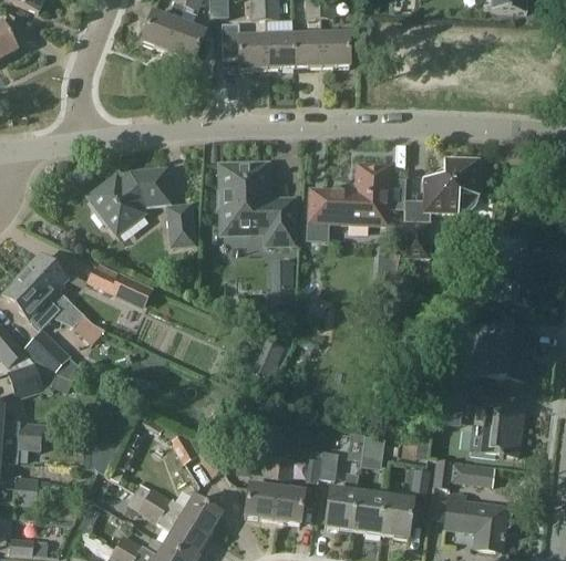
[(7,0),(7,1),(27,9),(38,13),(42,0),(7,0)]
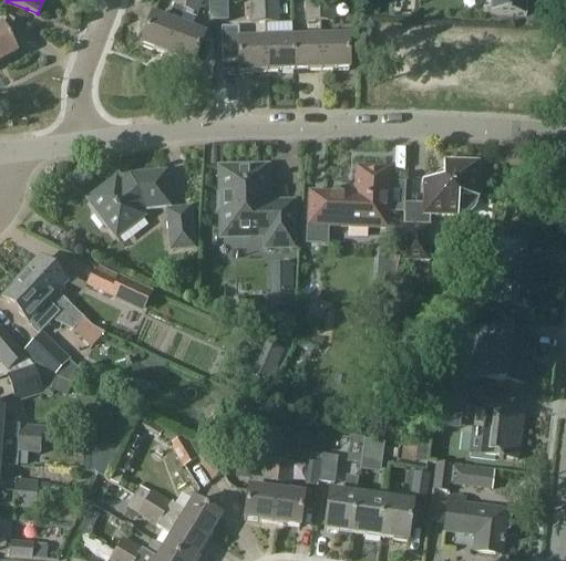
[(186,0),(184,6),(196,10),(199,0),(186,0)]
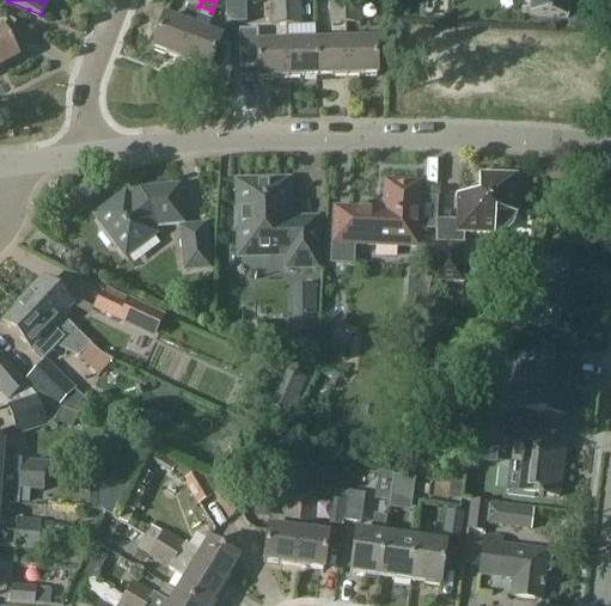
[(246,18),(246,0),(226,0),(226,19),(246,18)]
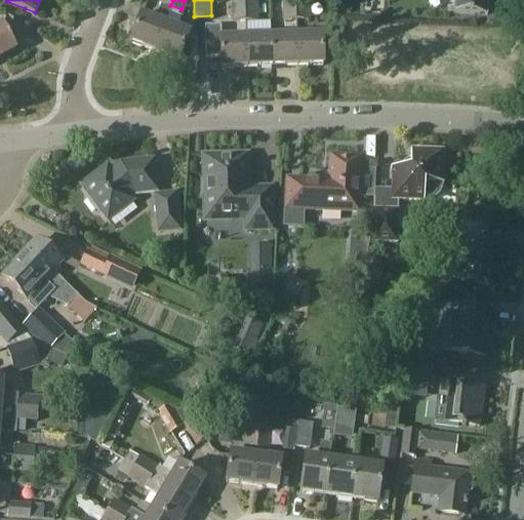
[(245,17),(244,0),(232,0),(233,17),(245,17)]
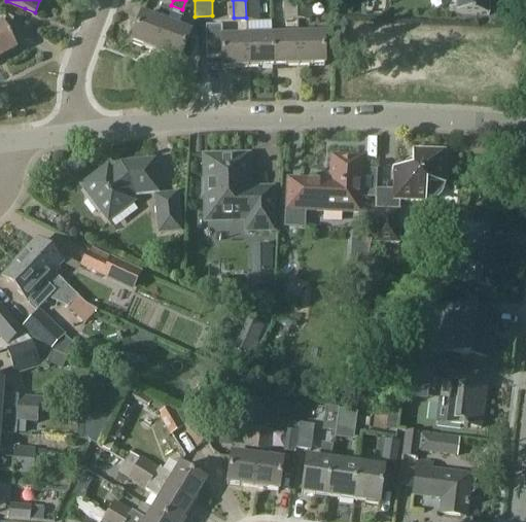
[(245,0),(246,18),(258,18),(257,0),(245,0)]
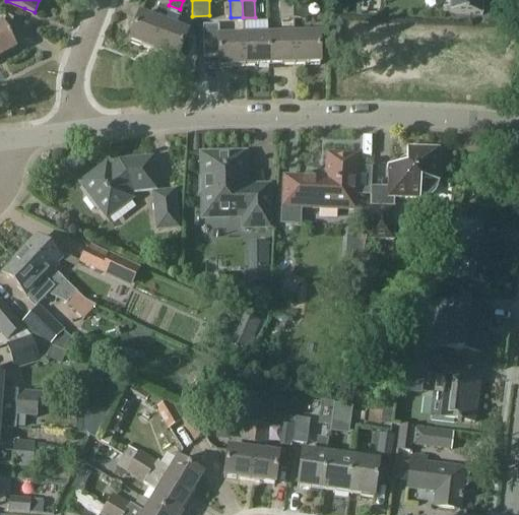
[(280,0),(281,17),(294,17),(293,0),(280,0)]
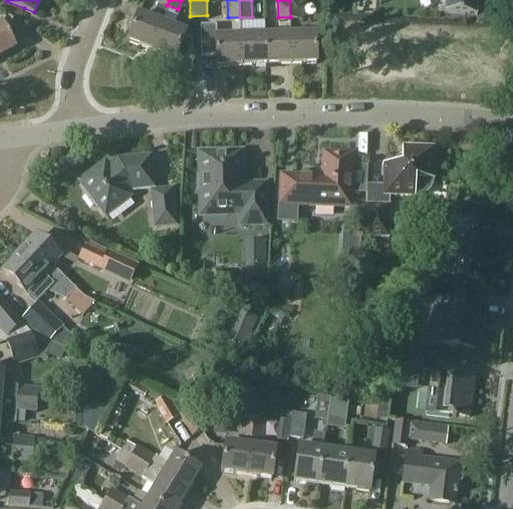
[(289,0),(290,17),(302,16),(301,0),(289,0)]
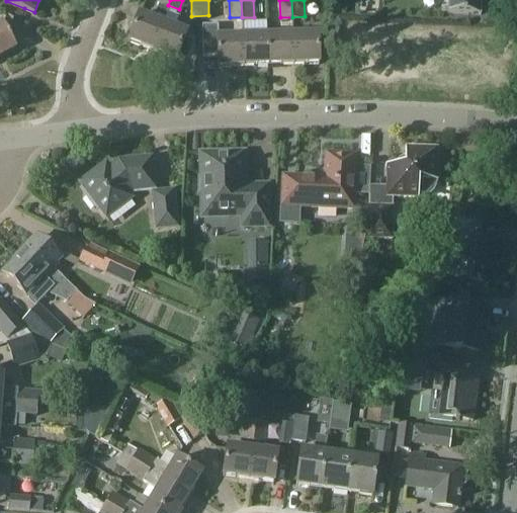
[(447,8),(447,9),(481,11),(481,9),(481,0),(448,0),(448,8),(447,8)]
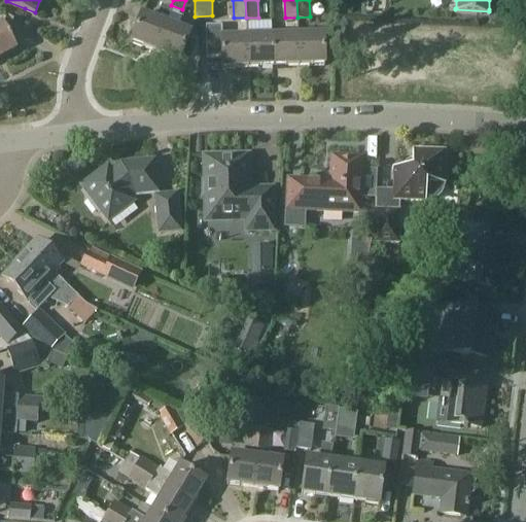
[(161,1),(155,16),(141,10),(131,39),(154,48),(166,20),(171,5),(161,1)]
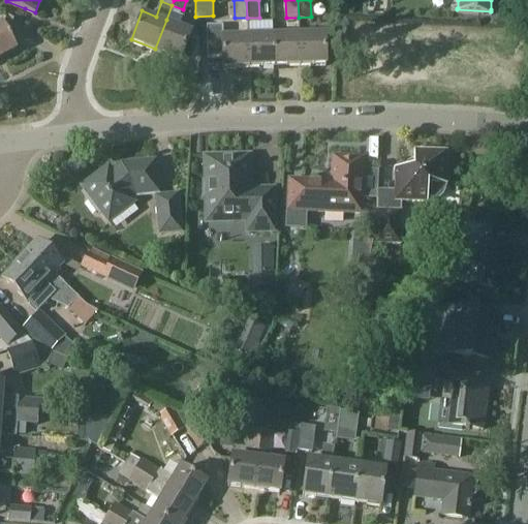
[(3,20),(0,21),(0,55),(18,47),(3,20)]
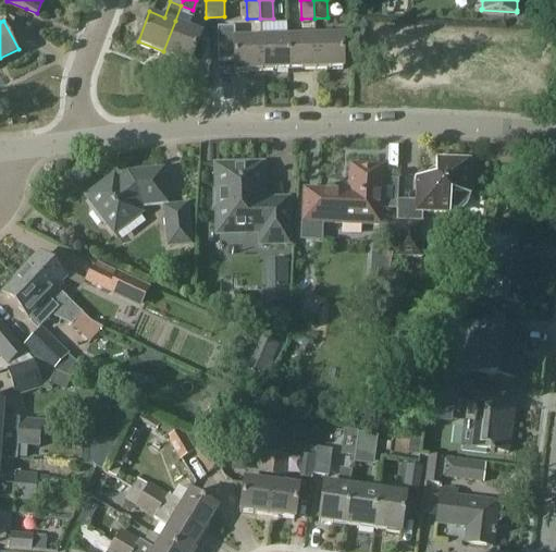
[(175,21),(163,51),(189,61),(200,31),(175,21)]
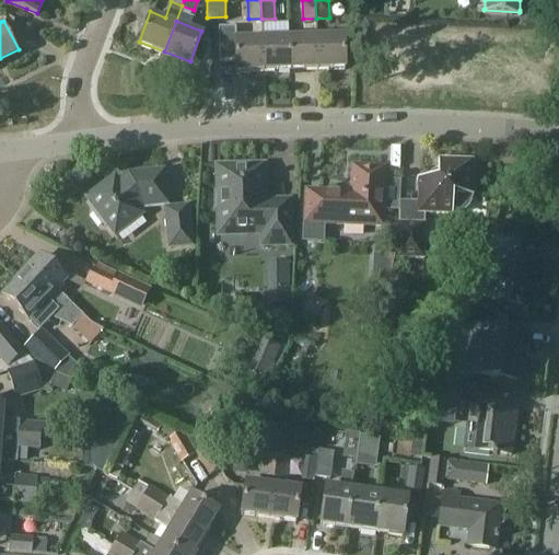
[(234,23),(220,24),(221,58),(235,58),(235,69),(263,68),(261,35),(234,36),(234,23)]
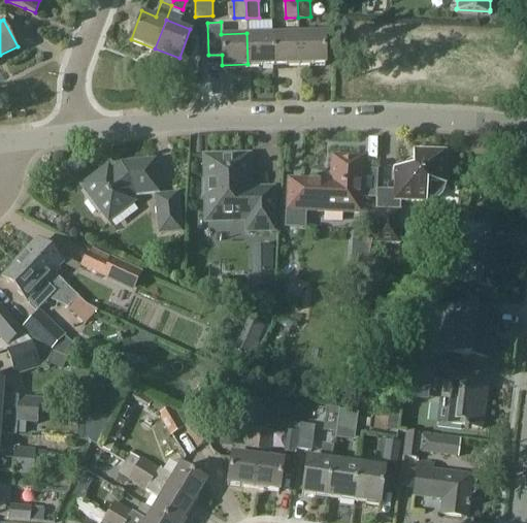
[(298,32),(299,63),(325,62),(324,31),(298,32)]
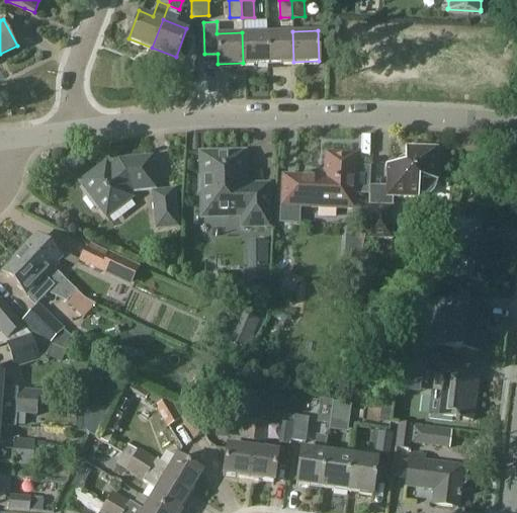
[(267,31),(242,32),(243,63),(268,62),(267,31)]
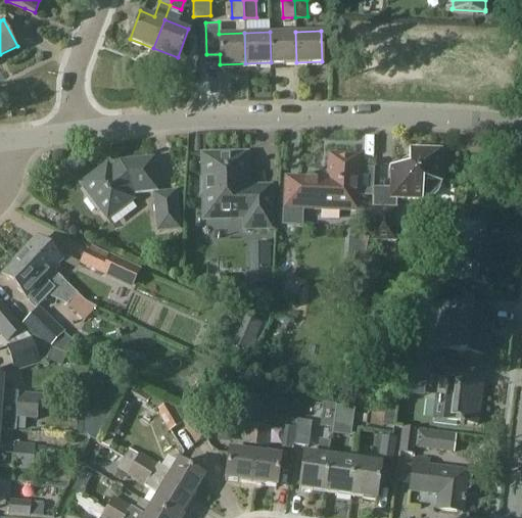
[(295,32),(270,32),(271,62),(296,62),(295,32)]
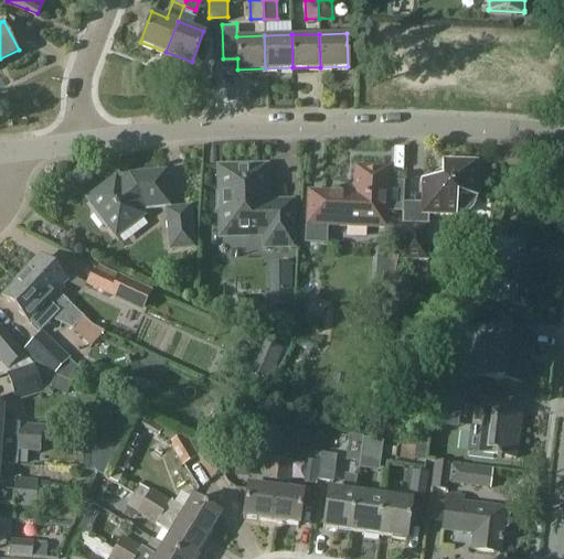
[(422,175),(422,199),(421,211),(456,212),(460,211),(466,210),(469,206),(472,202),(475,197),(476,193),(477,161),(474,158),(442,157),(442,176),(422,175)]
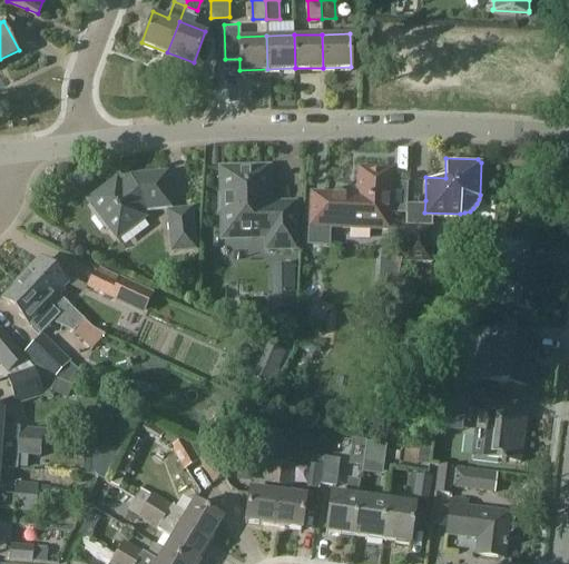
[(311,190),(308,241),(330,243),(331,223),(388,226),(390,167),(357,165),(356,193),(311,190)]
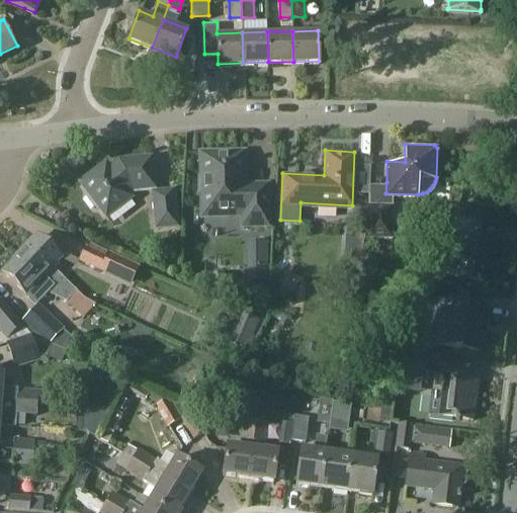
[(198,174),(198,190),(202,190),(203,208),(226,208),(226,211),(242,211),(243,224),(268,223),(267,182),(243,183),(243,172),(237,172),(237,151),(201,152),(202,174),(198,174)]
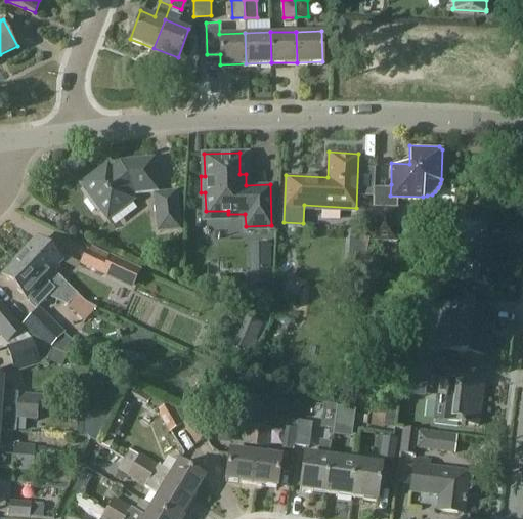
[(106,164),(82,182),(88,191),(87,192),(86,197),(94,208),(98,208),(100,207),(106,216),(132,197),(128,192),(133,188),(155,186),(151,158),(120,161),(120,164),(112,171),(106,164)]
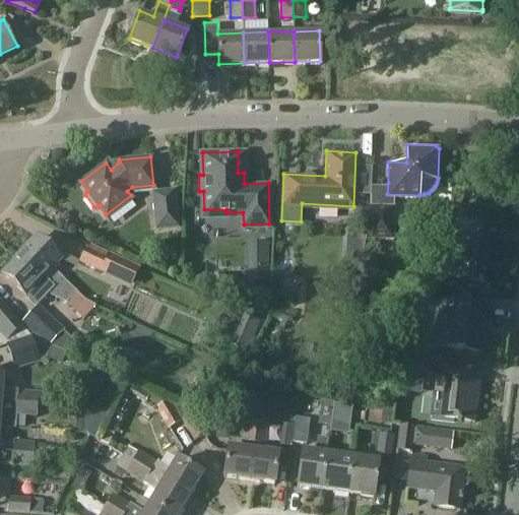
[(173,190),(154,191),(157,226),(176,223),(173,190)]
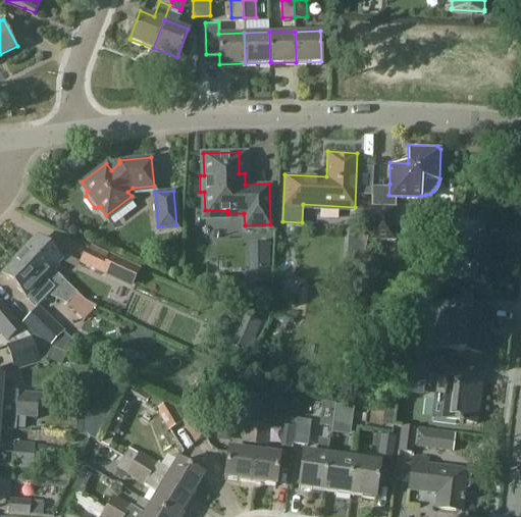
[(395,205),(370,205),(370,238),(395,238),(395,205)]
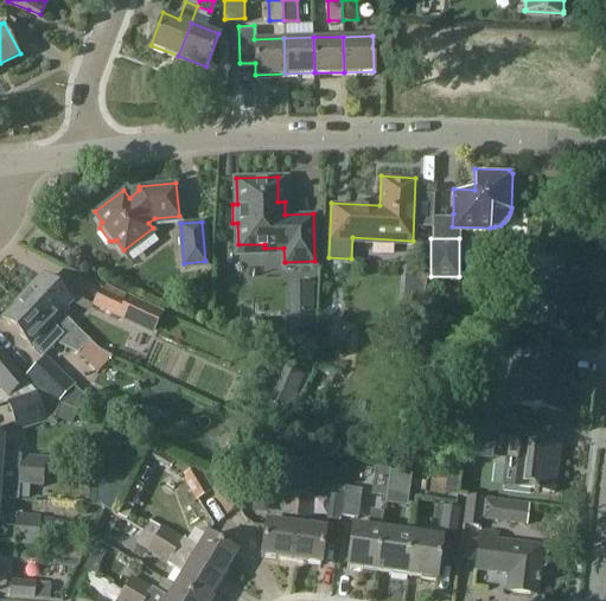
[(503,249),(503,251),(501,268),(529,272),(531,253),(503,249)]
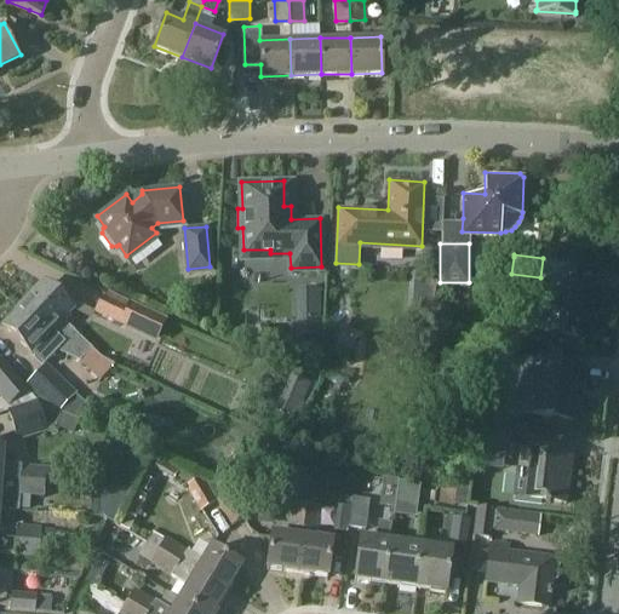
[(46,275),(23,299),(82,355),(92,345),(75,328),(64,317),(76,305),(46,275)]
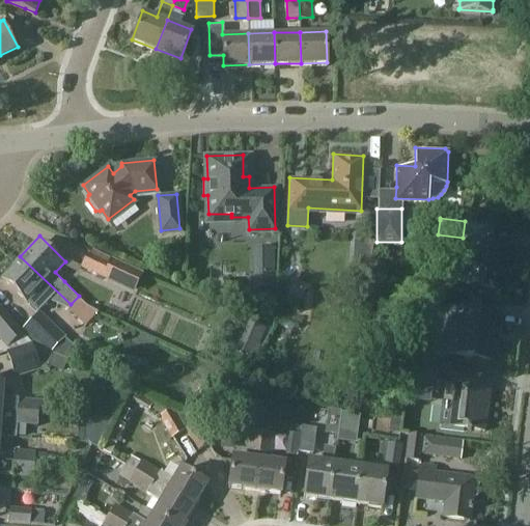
[(472,236),(466,283),(502,288),(508,241),(472,236)]
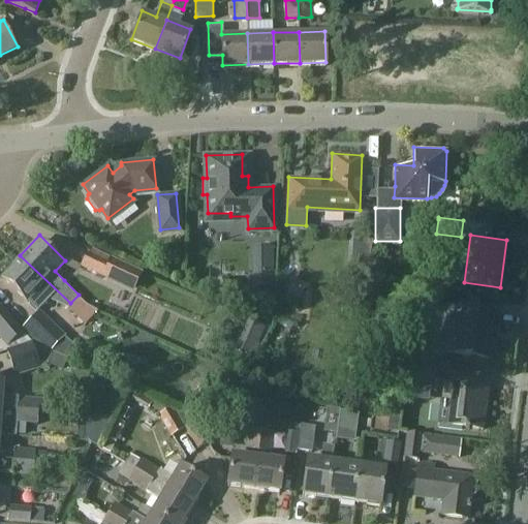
[(142,269),(92,247),(90,246),(82,264),(133,286),(142,269)]
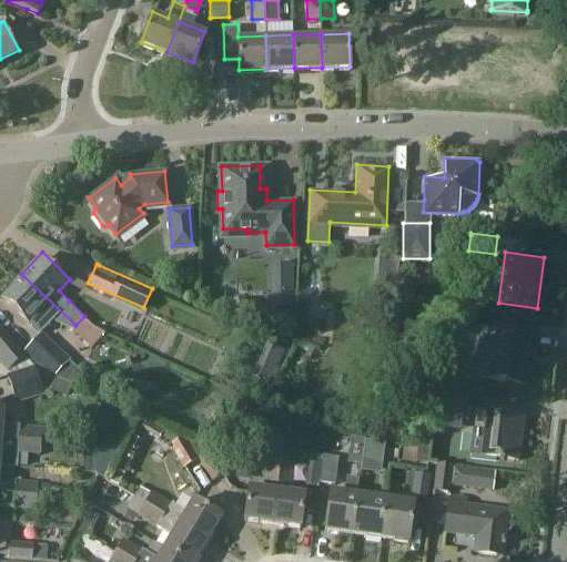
[(21,274),(1,295),(29,322),(30,320),(40,330),(42,329),(52,318),(73,328),(76,325),(21,274)]
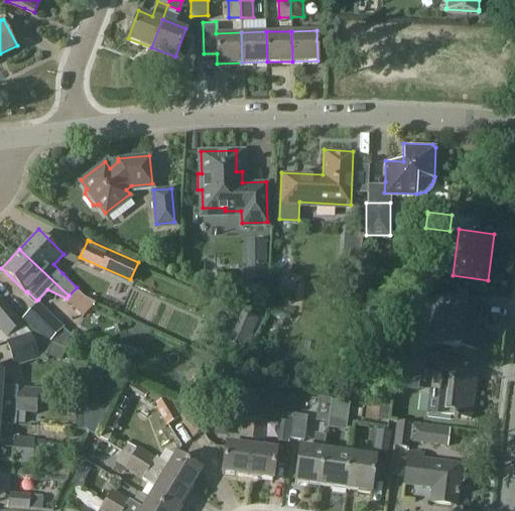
[(266,265),(266,254),(247,254),(247,266),(266,265)]
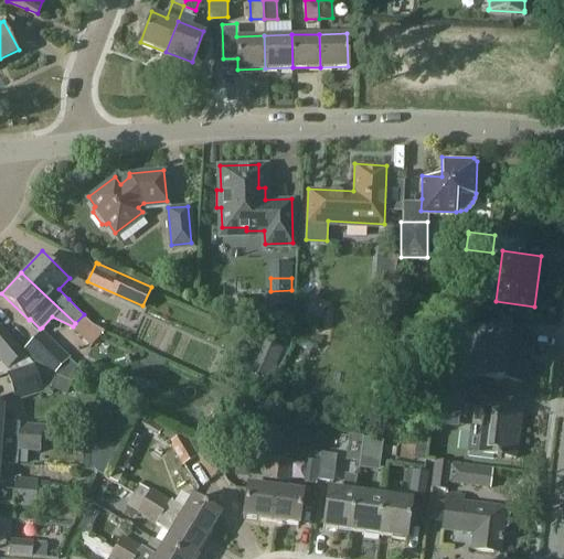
[(396,278),(396,302),(410,302),(410,278),(396,278)]
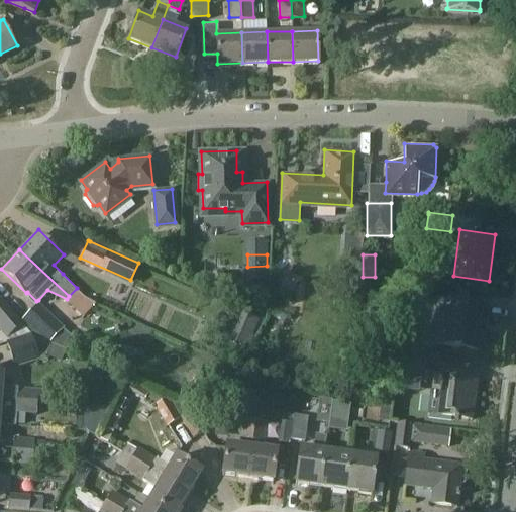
[(432,283),(408,280),(405,296),(431,299),(432,283)]
